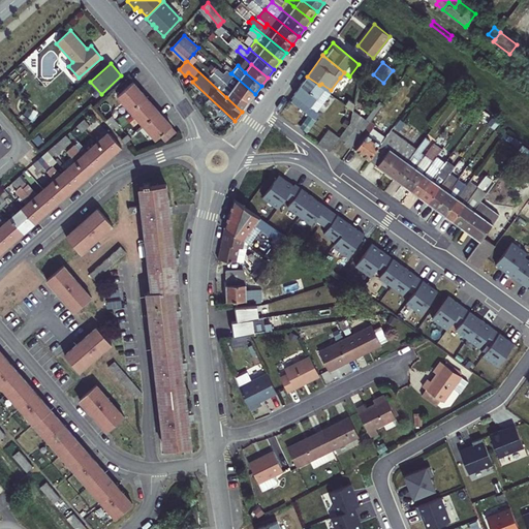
[(211,75),(218,82),(221,78),(215,71),(211,75)]
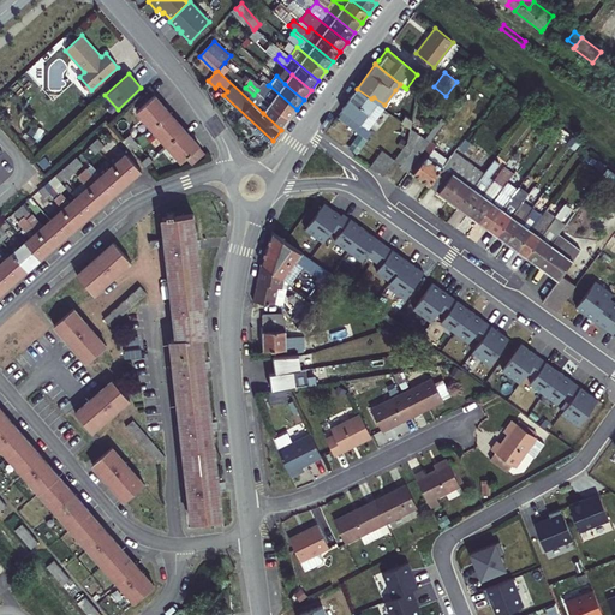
[(288,119),(297,109),(269,85),(261,94),(261,95),(270,103),(288,119)]
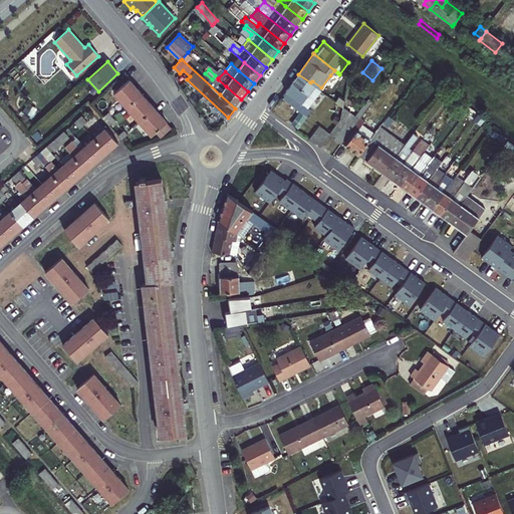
[(298,74),(295,79),(285,91),(307,107),(321,87),(312,81),(310,82),(298,74)]
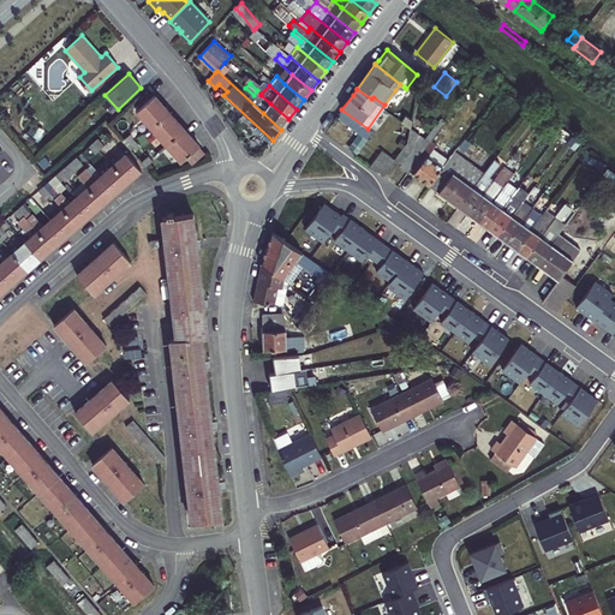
[(185,130),(155,96),(136,112),(166,145),(185,130)]
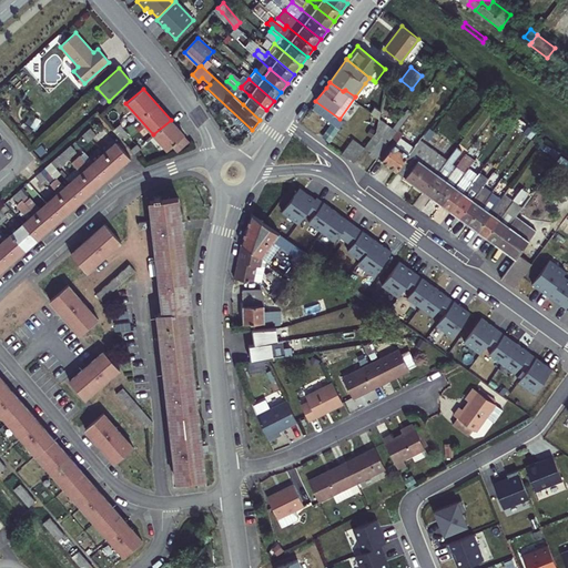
[(250,95),(243,104),(260,120),(266,110),(250,95)]
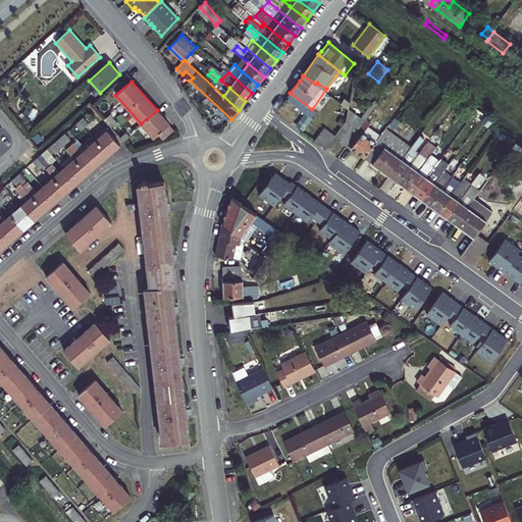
[(458,101),(461,96),(453,90),(450,95),(458,101)]
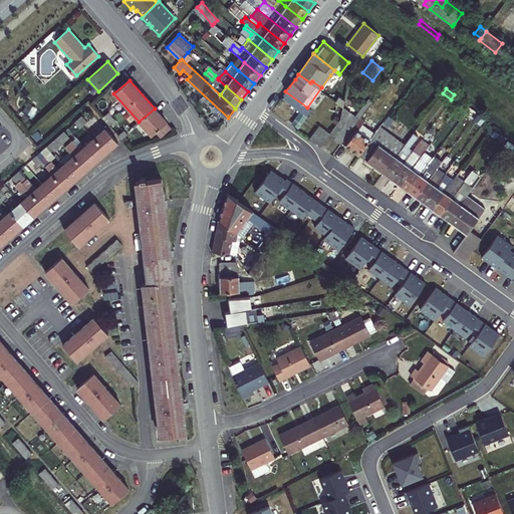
[(334,101),(342,106),(343,100),(338,96),(338,97),(328,91),(325,95),(334,101)]
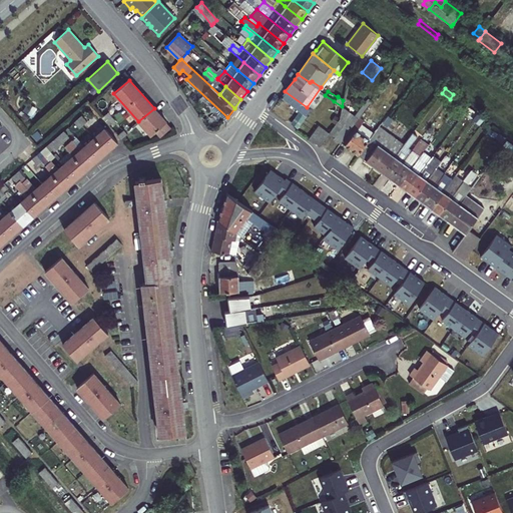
[(354,116),(358,119),(369,105),(372,101),(368,98),(354,116)]
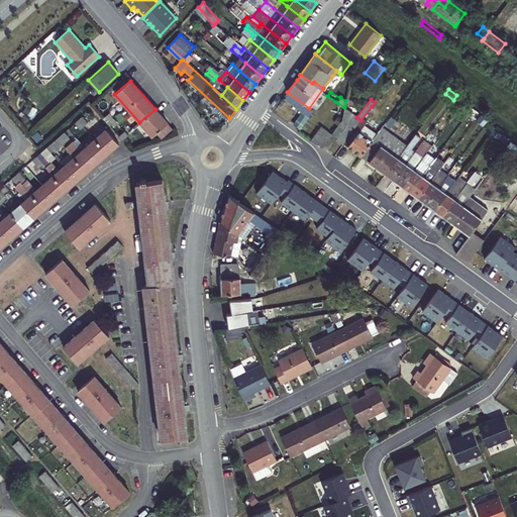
[(471,109),(463,103),(460,108),(467,113),(471,109)]
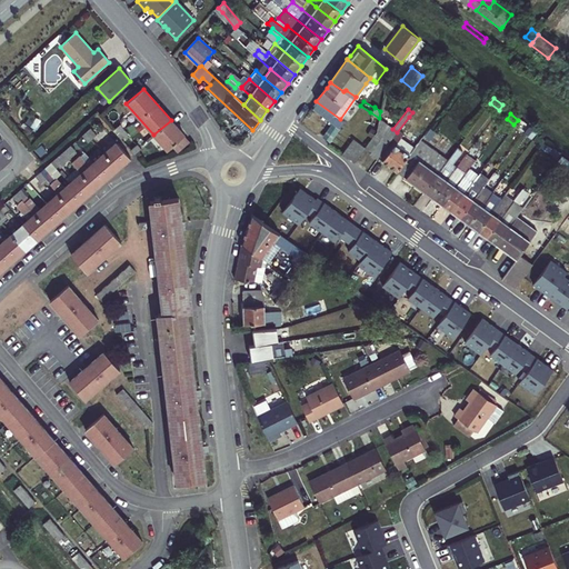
[(378,158),(397,172),(415,148),(401,138),(415,120),(409,117),(397,132),(393,137),(378,158)]
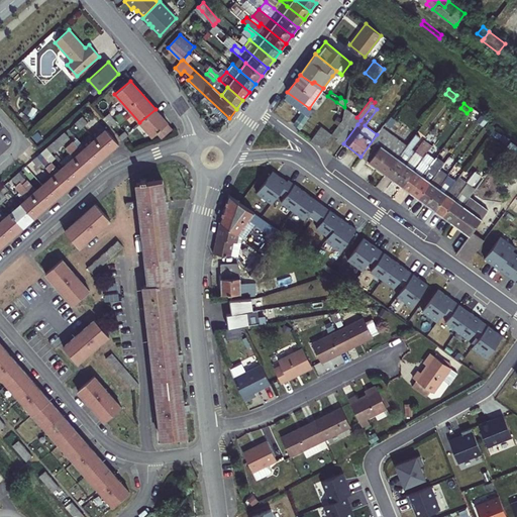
[(336,139),(342,144),(343,143),(357,124),(360,120),(356,117),(344,107),(342,119),(331,134),(336,138),(336,139)]
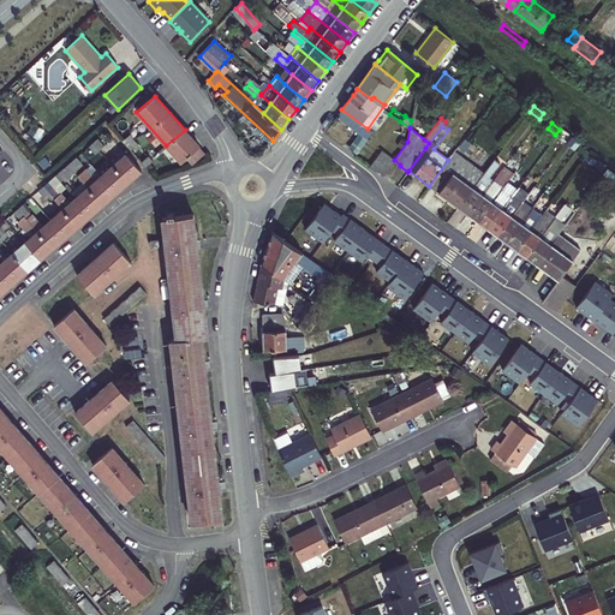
[(199,147),(185,130),(166,145),(180,163),(199,147)]
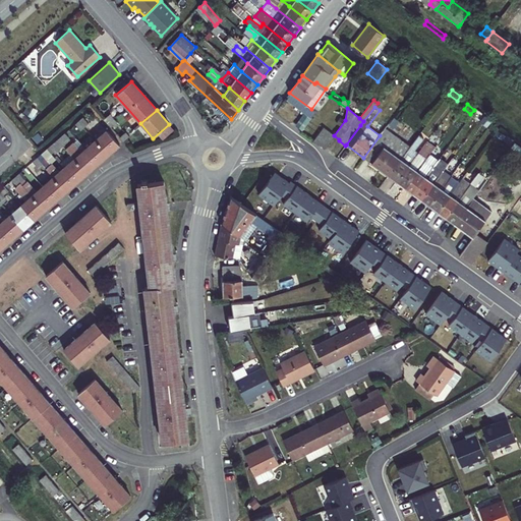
[(481,115),(476,110),(472,116),(477,120),(481,115)]
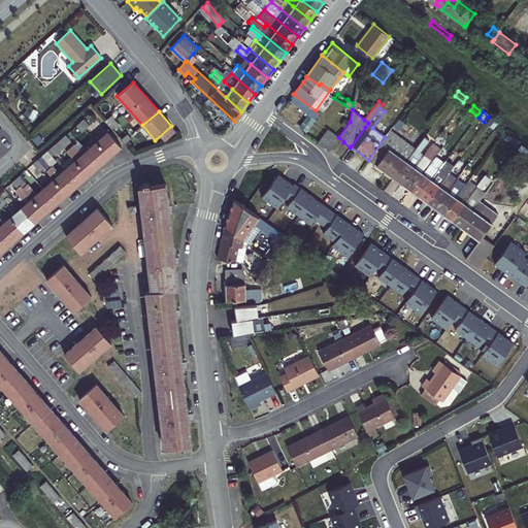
[(300,127),(306,131),(315,120),(308,114),(300,127)]
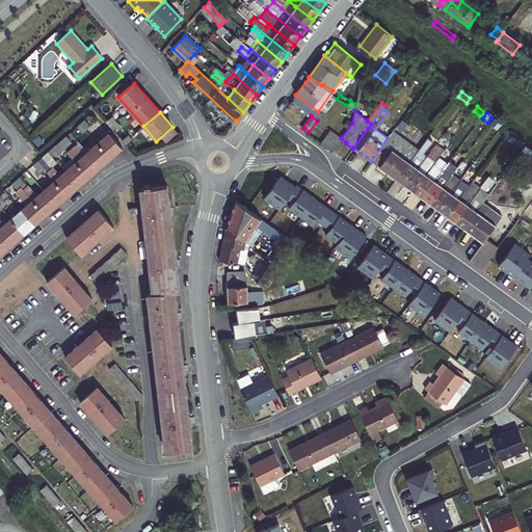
[(106,122),(112,130),(118,125),(112,116),(106,122)]
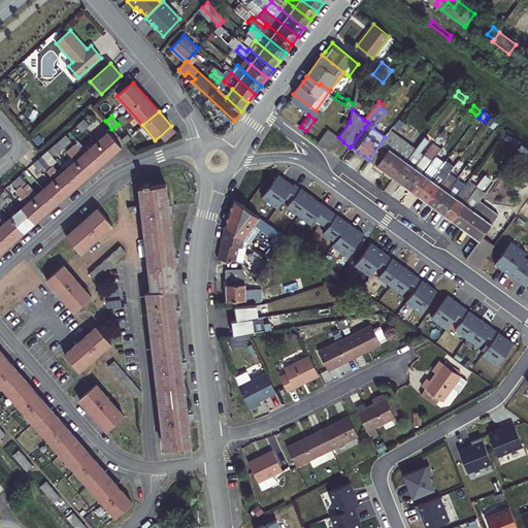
[(81,132),(89,126),(84,120),(76,126),(81,132)]
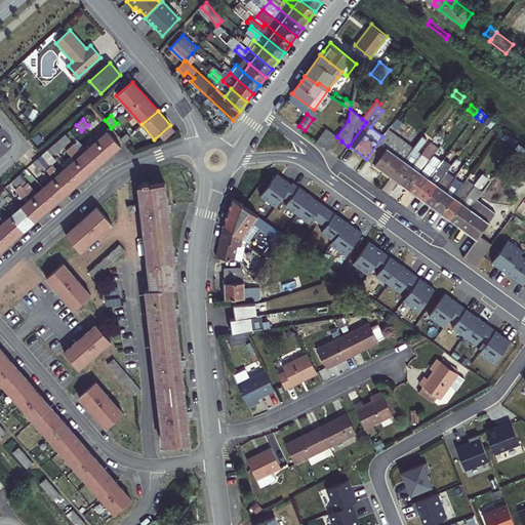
[(401,125),(395,120),(390,127),(395,131),(401,125)]
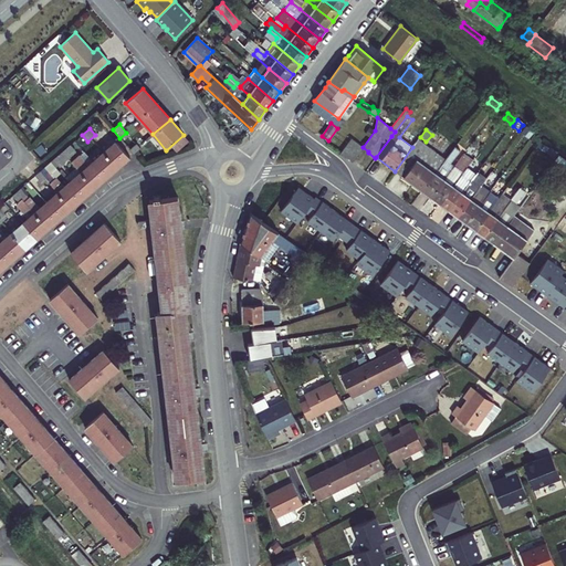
[(412,139),(410,143),(413,145),(418,140),(420,137),(415,133),(411,138),(412,139)]
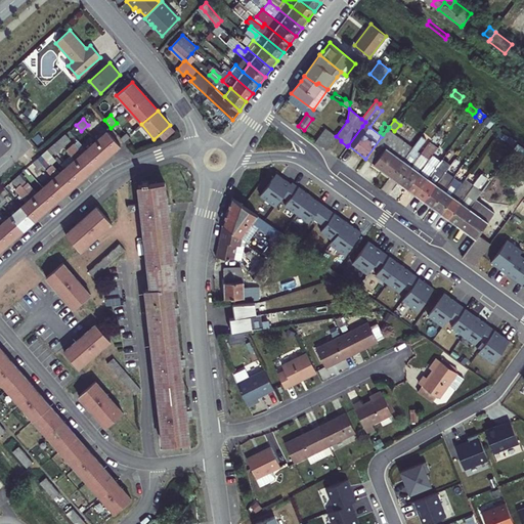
[(501,130),(493,124),(489,129),(497,135),(501,130)]
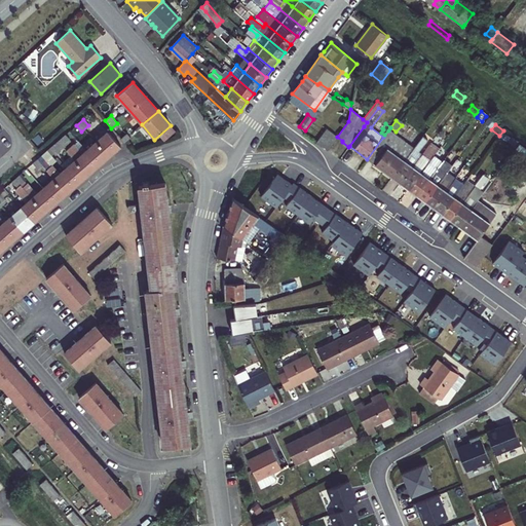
[(326,128),(316,143),(327,151),(337,137),(326,128)]
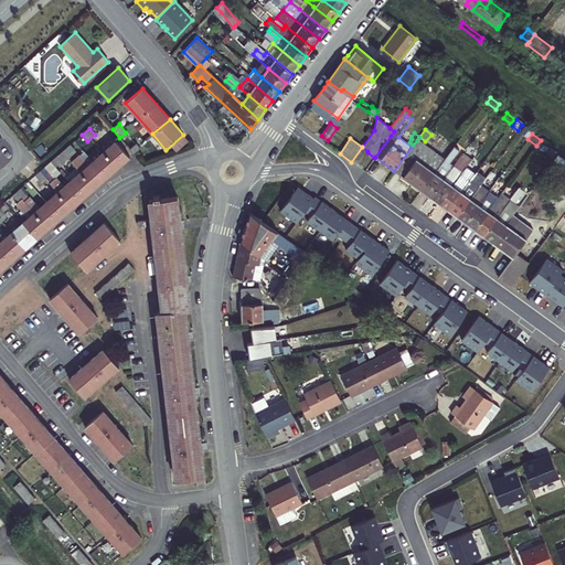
[(0,268),(128,156),(115,140),(87,166),(77,155),(71,161),(80,172),(67,182),(50,162),(35,176),(41,181),(44,179),(56,192),(40,208),(30,196),(24,202),(21,199),(25,195),(20,189),(12,195),(18,202),(16,204),(28,217),(0,241),(0,268)]
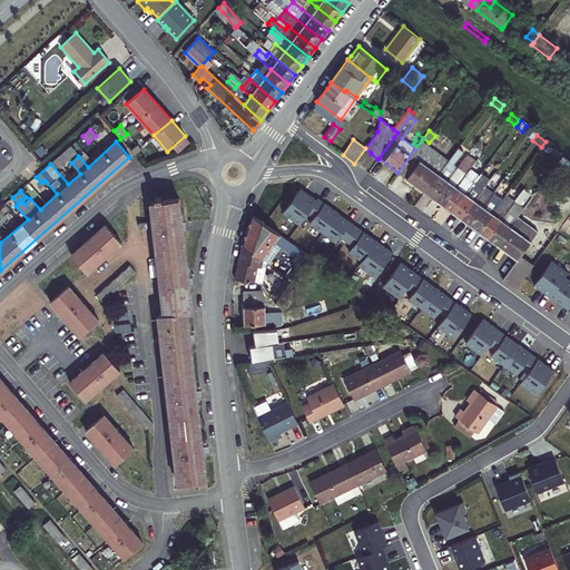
[(397,173),(424,193),(448,160),(421,141),(416,146),(415,148),(397,173)]
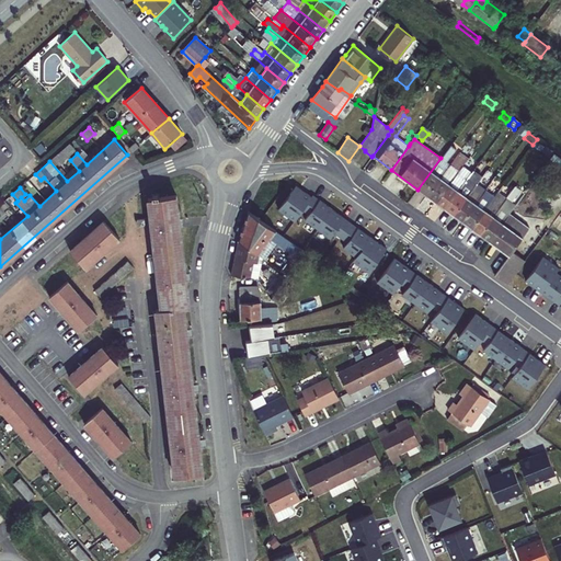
[(132,151),(133,152),(139,147),(135,142),(128,148),(132,151)]
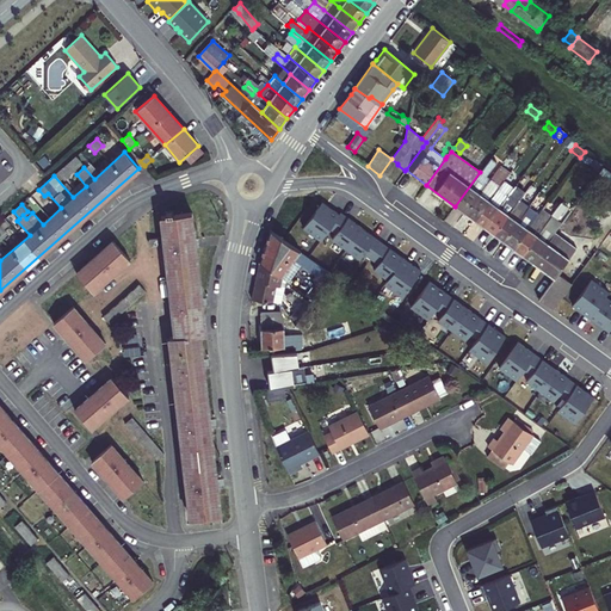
[(75,158),(57,172),(63,179),(81,164),(75,158)]
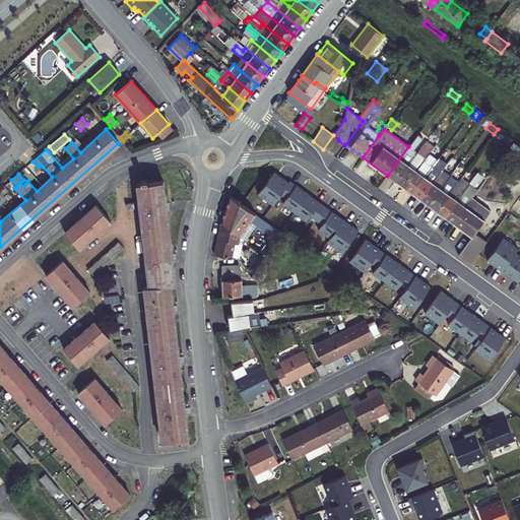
[(387,176),(395,181),(416,152),(413,150),(423,138),(417,135),(408,146),(387,176)]
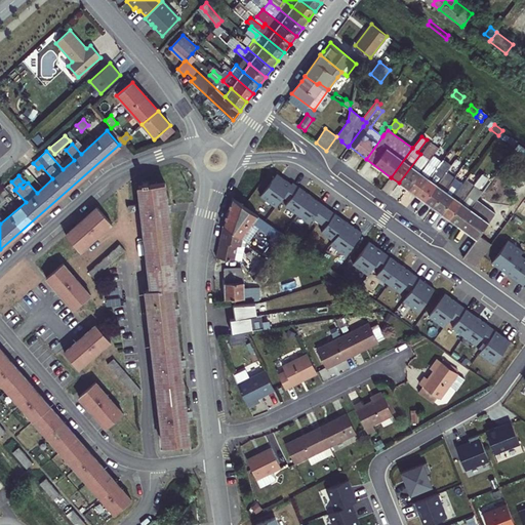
[(399,183),(407,189),(426,164),(427,163),(430,160),(438,149),(432,145),(434,142),(432,139),(420,154),(399,183)]
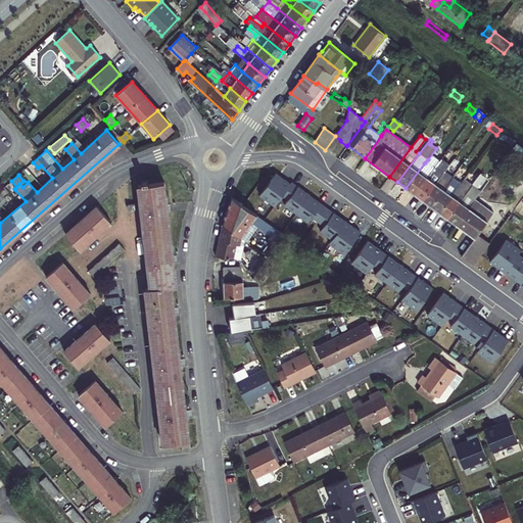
[(521,153),(522,154),(522,146),(517,142),(513,148),(520,154),(521,153)]
